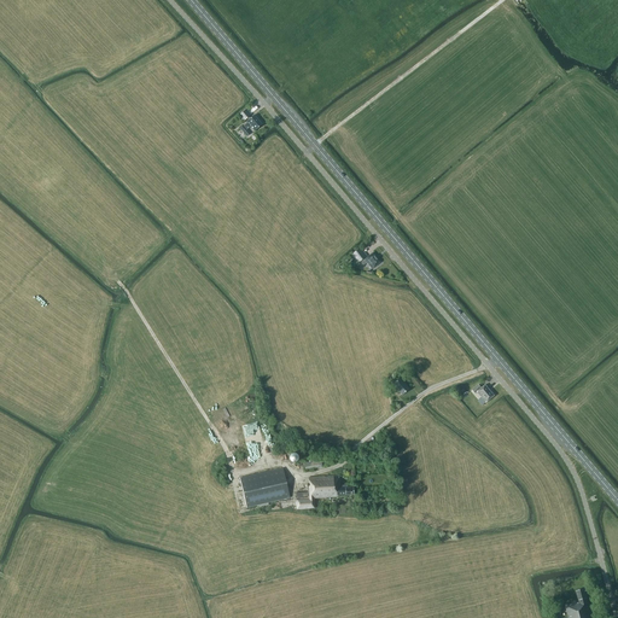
[(246,118),(251,115),(246,109),(242,114),(246,118)]
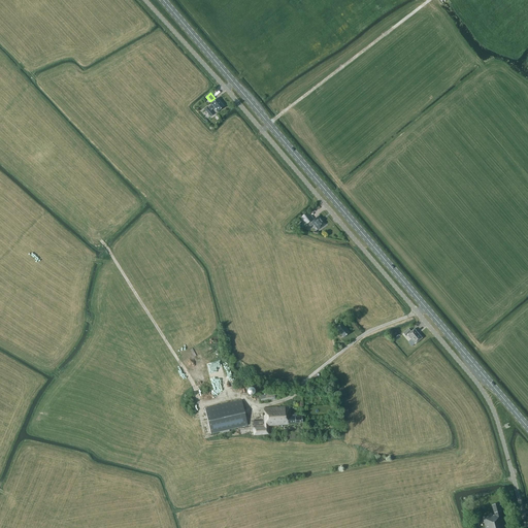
[(217,111),(224,106),(217,98),(210,104),(211,105),(208,107),(207,107),(205,109),(210,117),(213,113),(210,110),(213,108),(217,111)]
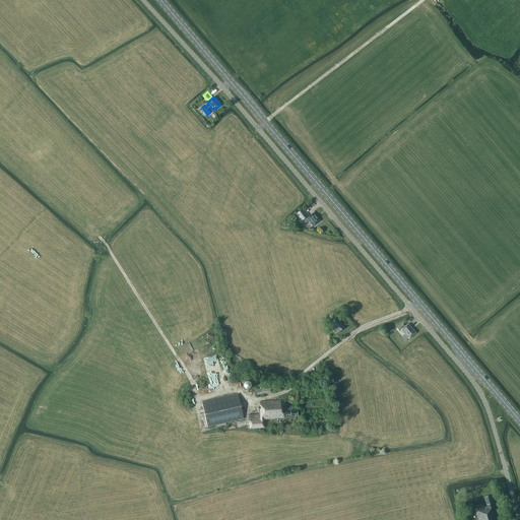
[(304,219),(309,215),(303,208),(299,212),(304,219)]
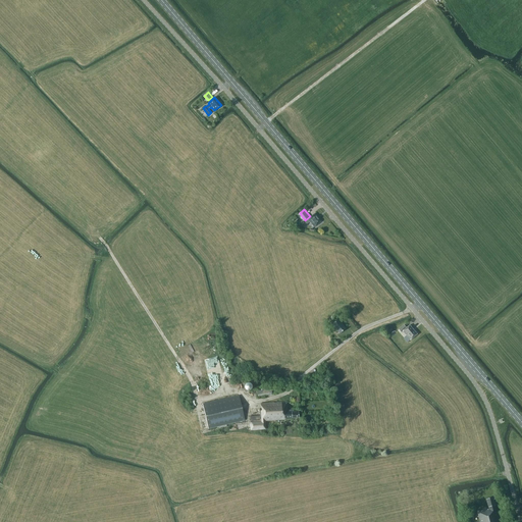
[(309,222),(314,227),(321,221),(314,214),(304,222),(306,224),(309,222)]
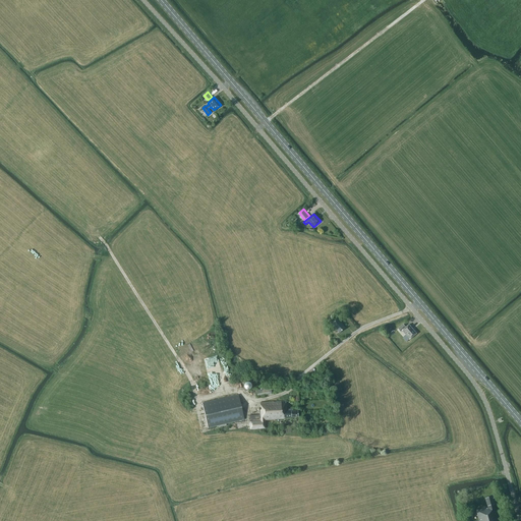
[(331,324),(339,333),(345,328),(340,322),(338,319),(331,324)]
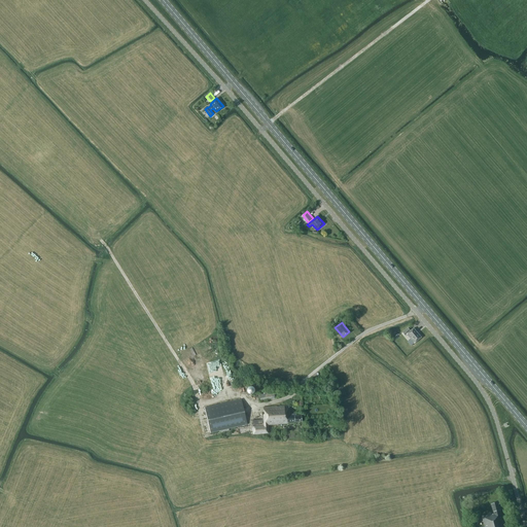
[(407,335),(415,344),(421,338),(414,328),(411,330),(408,328),(402,332),(405,336),(407,335)]
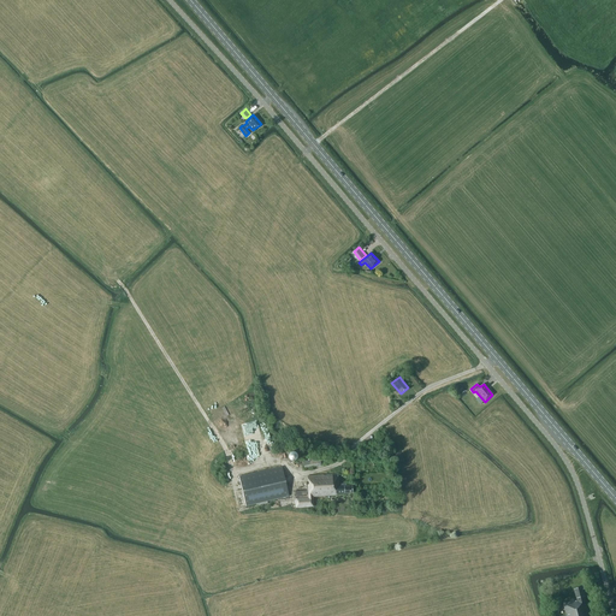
[(297,461),(297,458),(297,457),(297,456),(296,455),(295,454),(294,454),(291,452),(289,454),(286,455),(285,457),(285,458),(285,460),(285,461),(286,462),(288,463),(290,465),(291,465),(292,465),(294,465),(295,463),(296,463),(297,461)]
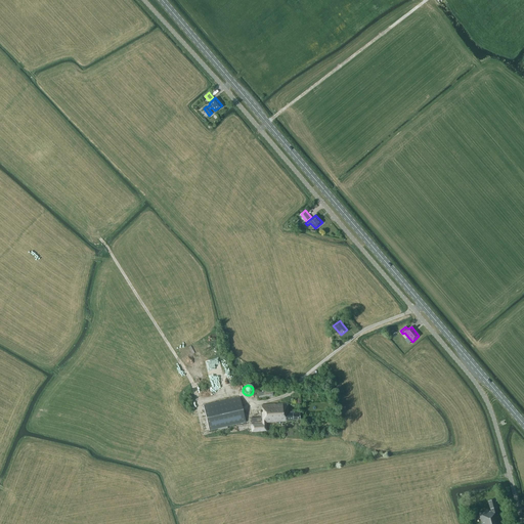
[(257,390),(258,398),(273,396),(271,388),(257,390)]
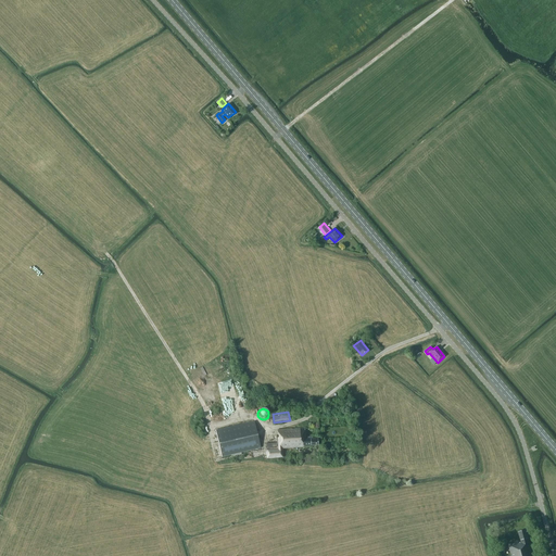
[(215,430),(219,447),(222,457),(231,454),(232,457),(241,455),(241,452),(261,447),(254,421),(215,430)]
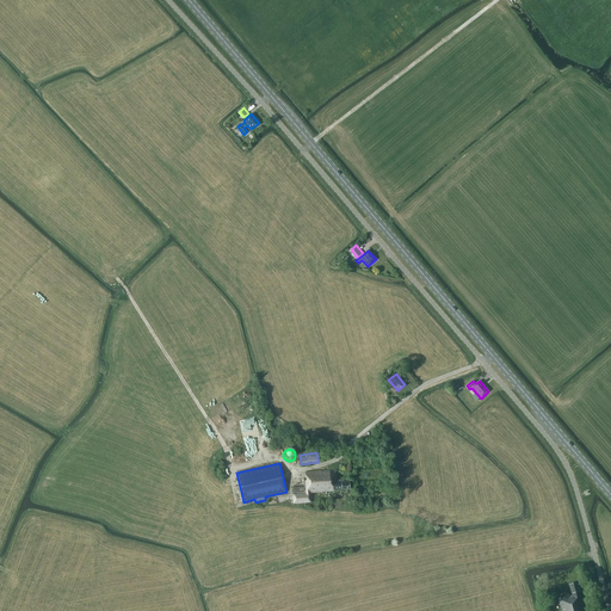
[(292,487),(292,504),(310,503),(309,493),(334,491),(334,489),(350,489),(350,482),(343,482),(343,480),(335,480),(335,470),(328,471),(328,470),(304,473),(306,479),(304,479),(304,487),(292,487)]
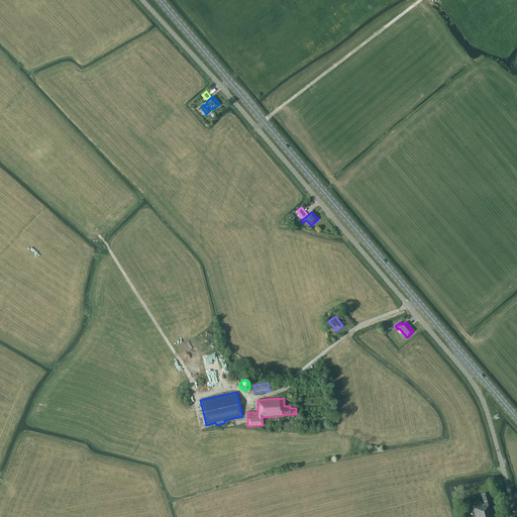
[(496,516),(493,507),(492,507),(491,501),(489,493),(482,495),(485,505),(473,508),(475,516),(496,516)]
